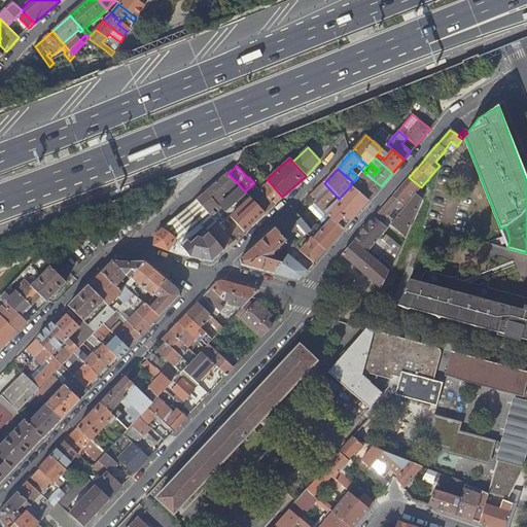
[(365,174),(363,171),(358,177),(366,183),(371,178),(365,174)]
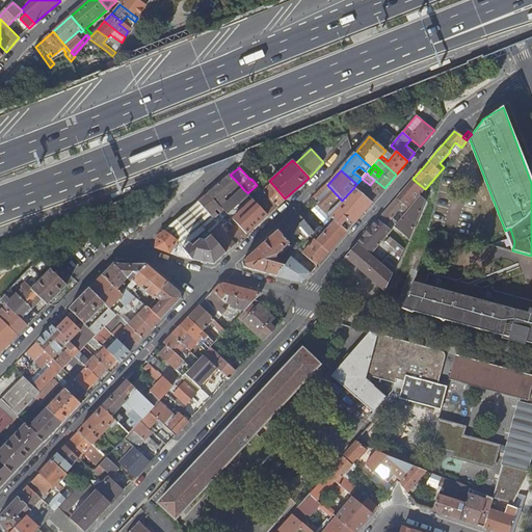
[(228,215),(249,195),(248,194),(247,193),(247,192),(244,190),(238,183),(230,175),(211,191),(209,193),(224,210),(228,215)]
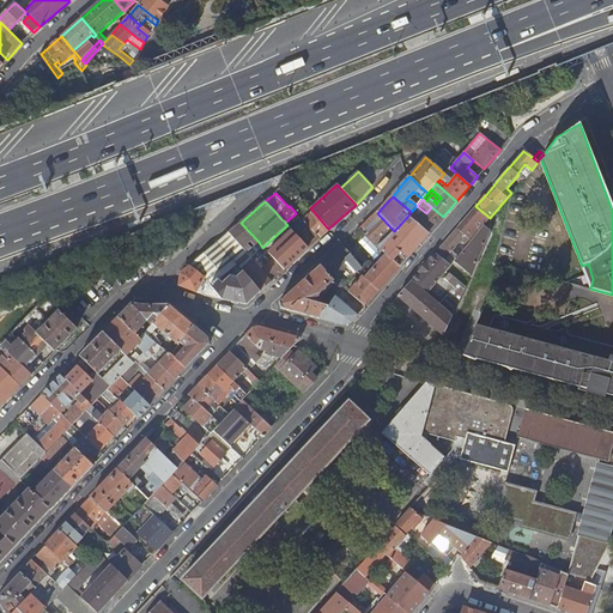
[(469,231),(484,213),(475,206),(471,212),(456,229),(472,241),(475,236),(469,231)]
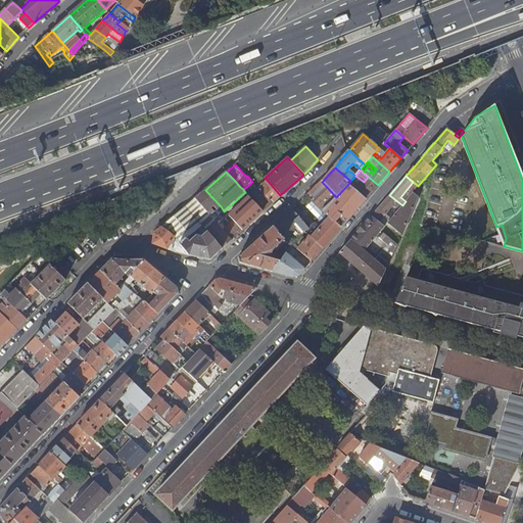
[(355,191),(366,199),(374,190),(378,185),(368,177),(364,182),(355,191)]
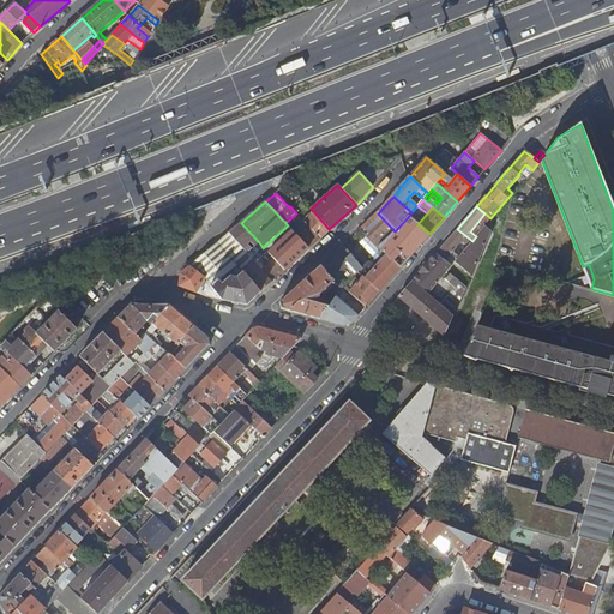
[(302,220),(319,239),(326,232),(329,229),(314,212),(306,220),(304,217),(302,220)]
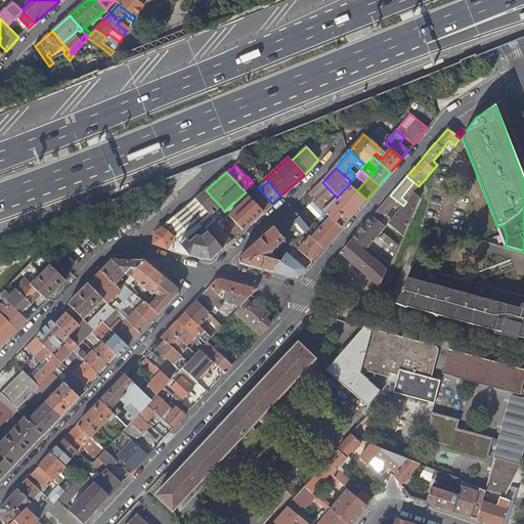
[(315,188),(308,195),(322,211),(337,198),(322,182),(315,188)]
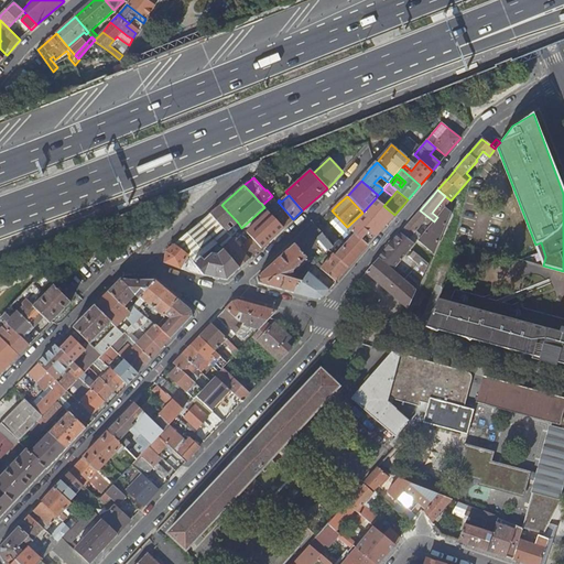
[(354,234),(335,256),(348,268),(362,251),(381,229),(394,215),(383,206),(376,198),(364,212),(362,213),(347,227),(349,230),(354,234)]
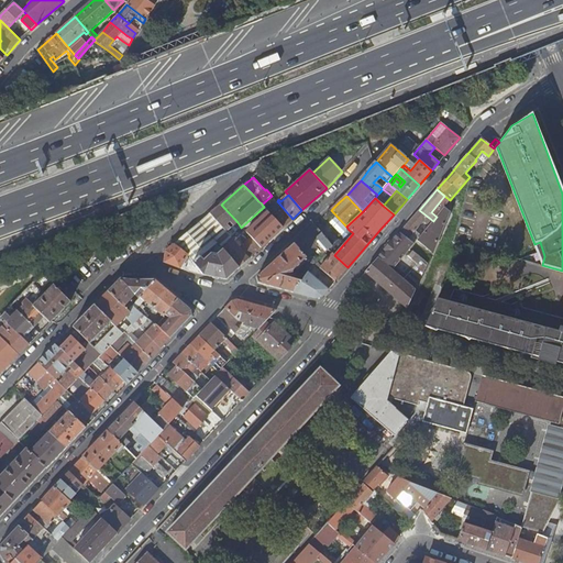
[(289,221),(293,219),(277,201),(275,203),(276,206),(268,212),(283,228),(289,221)]
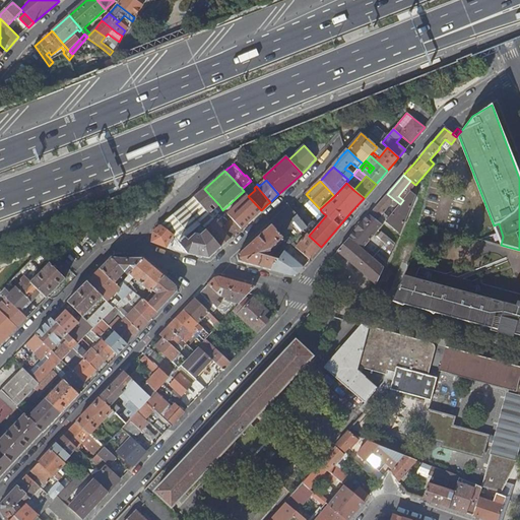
[(219,205),(204,189),(194,197),(209,214),(213,210),(210,207),(213,204),(216,207),(219,205)]
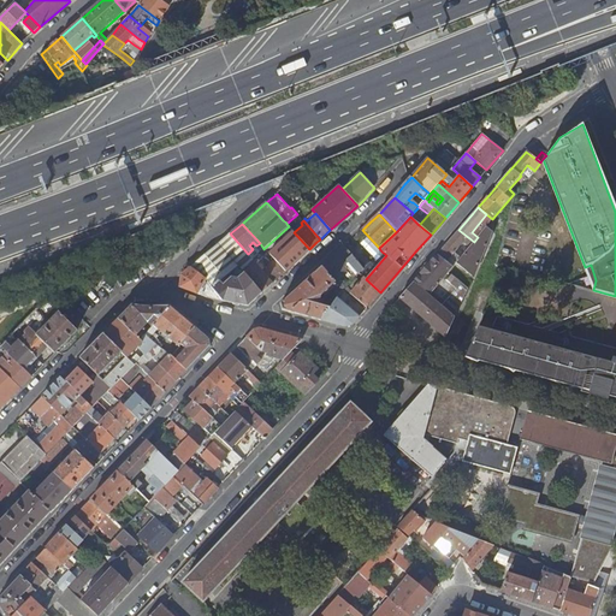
[(492,231),(486,226),(478,237),(474,242),(469,247),(456,264),(472,277),(475,271),(492,231)]
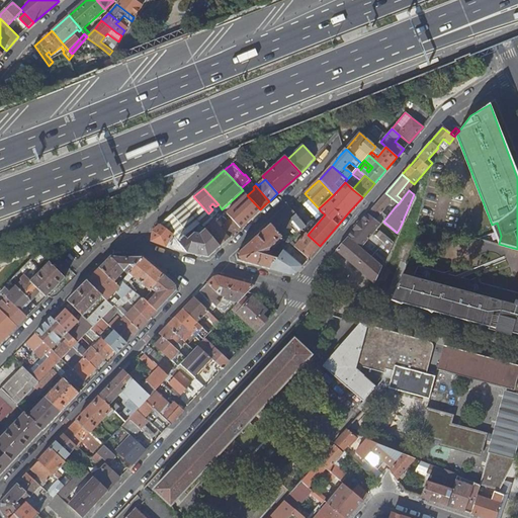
[(378,201),(367,213),(375,221),(390,203),(395,207),(399,203),(385,193),(378,201)]
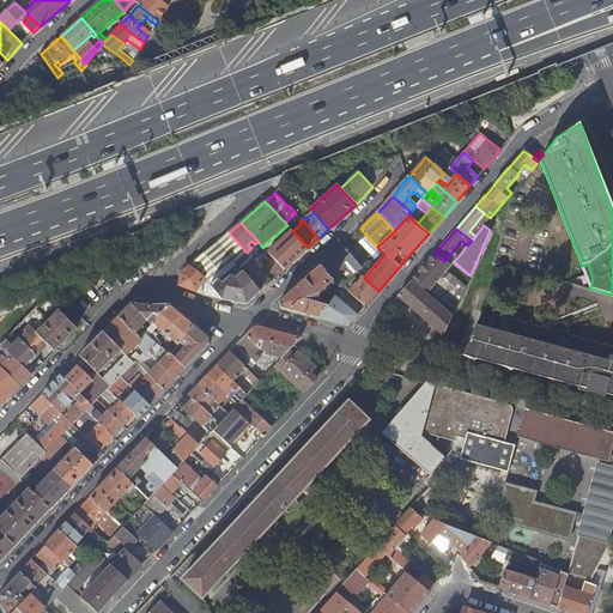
[(247,253),(229,232),(218,242),(237,265),(241,268),(252,259),(247,253)]
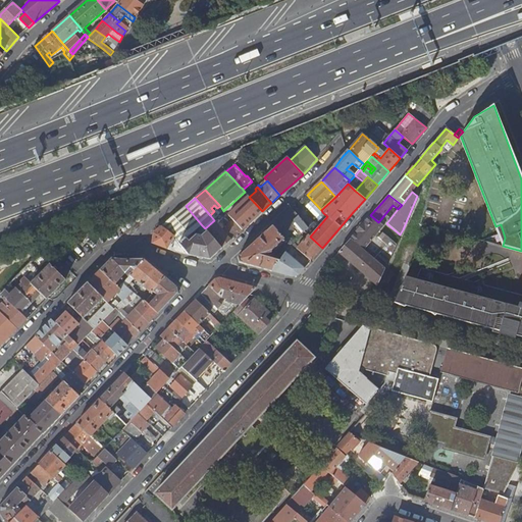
[(202,225),(186,206),(162,226),(173,237),(180,244),(186,239),(196,229),(202,225)]
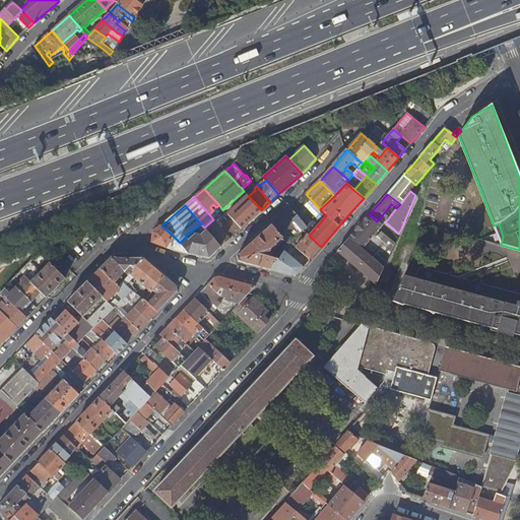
[(282,215),(271,225),(278,234),(291,221),(301,233),(307,226),(290,207),(282,215)]
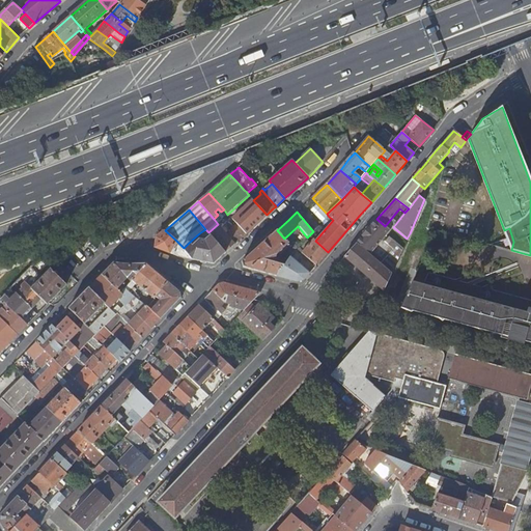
[(370,227),(356,244),(369,255),(383,240),(390,230),(387,227),(385,226),(376,219),(370,227)]
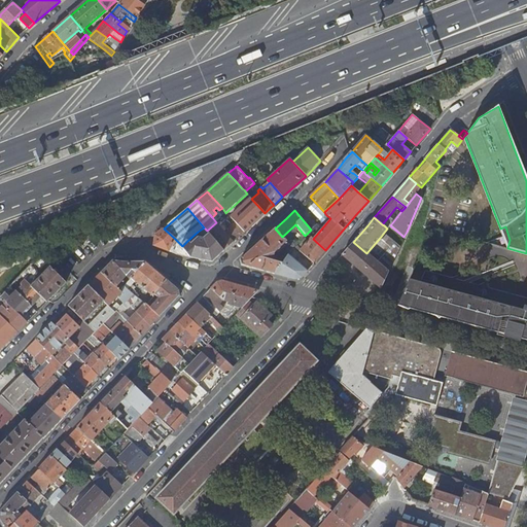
[(231,245),(234,242),(224,232),(216,222),(207,231),(224,251),(231,245)]
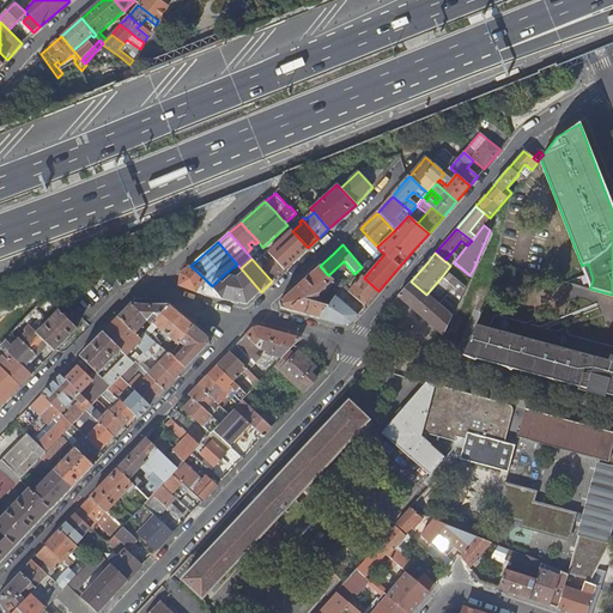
[(272,281),(283,271),(273,259),(261,269),(272,281)]
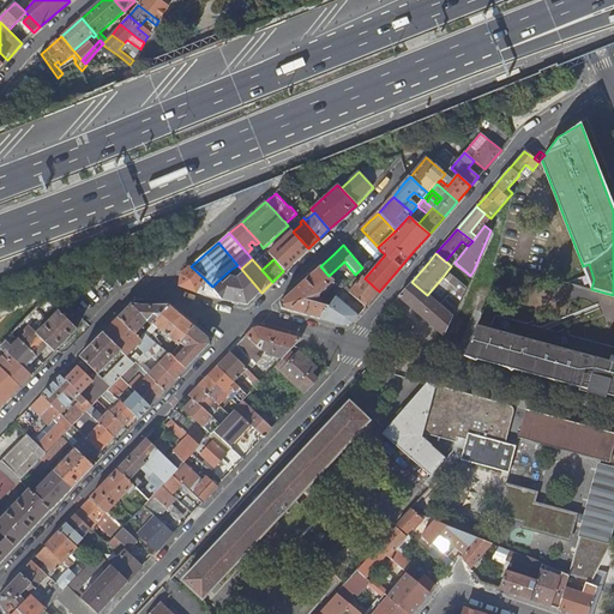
[(254,299),(262,293),(241,269),(238,265),(230,270),(236,278),(230,276),(222,284),(218,281),(212,287),(214,288),(224,300),(234,302),(247,306),(254,299)]
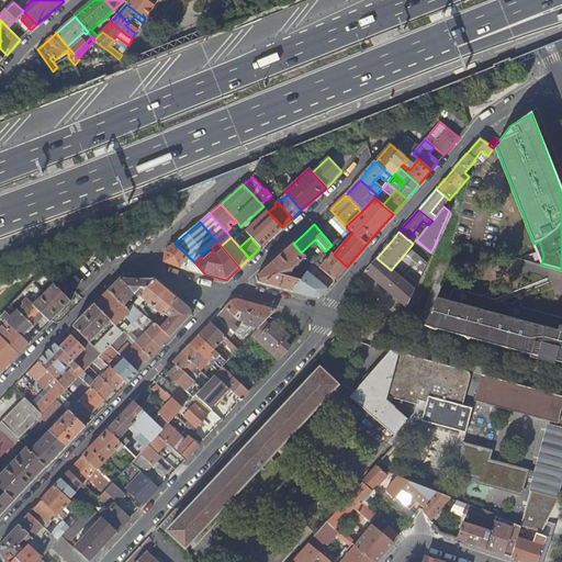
[(187,255),(175,244),(166,251),(164,261),(165,262),(180,268),(187,255)]
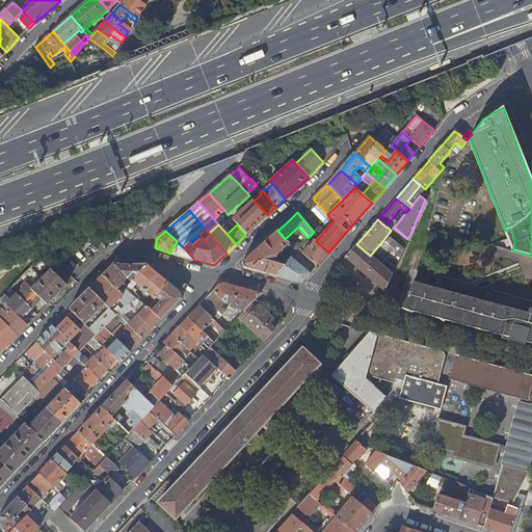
[(291,258),(296,250),(293,246),(280,264),(275,263),(276,256),(278,254),(281,255),(291,245),(285,239),(277,231),(265,242),(243,263),(243,268),(277,277),(291,258)]
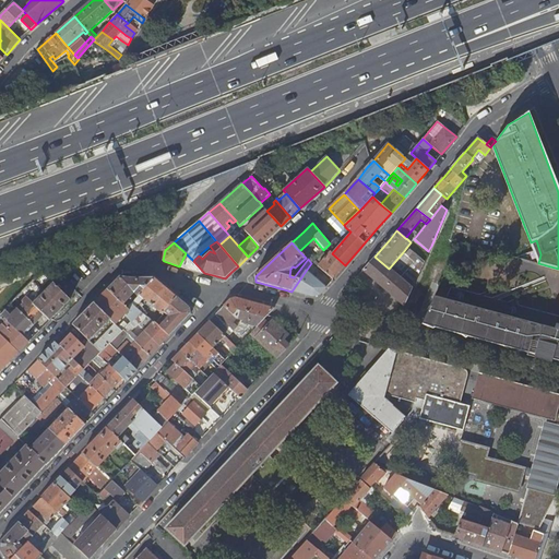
[(215,253),(210,246),(199,256),(202,259),(210,251),(215,253)]
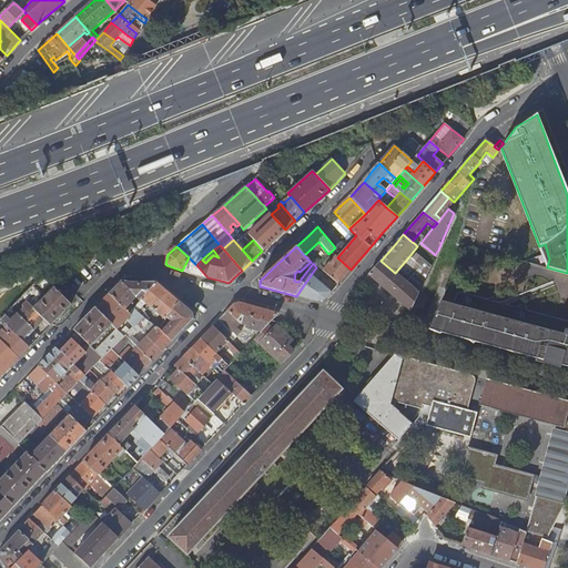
[(403,279),(419,293),(432,265),(416,253),(412,259),(417,262),(403,279)]
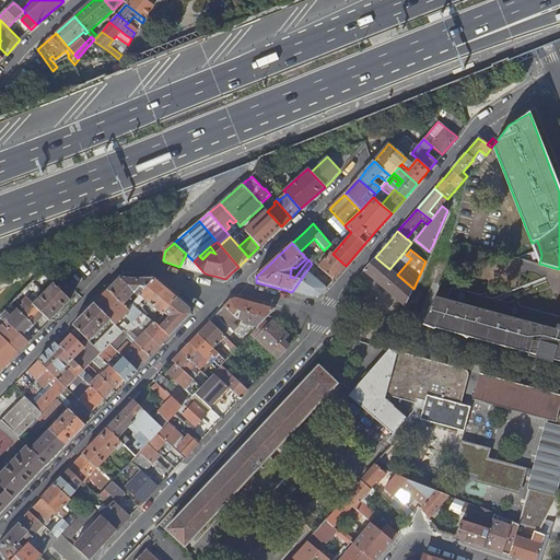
[(331,253),(318,267),(329,277),(334,280),(342,269),(346,266),(333,254),(331,253)]
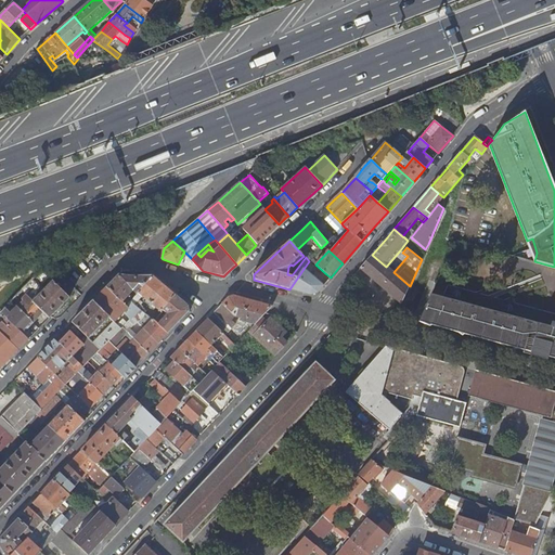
[(355,275),(358,279),(359,280),(365,272),(401,305),(410,286),(394,272),(408,256),(402,253),(400,250),(386,267),(372,255),(369,259),(355,275)]
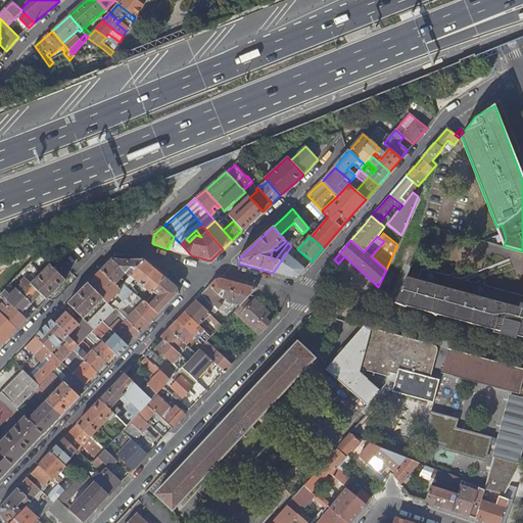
[(174,252),(191,255),(182,245),(174,252)]
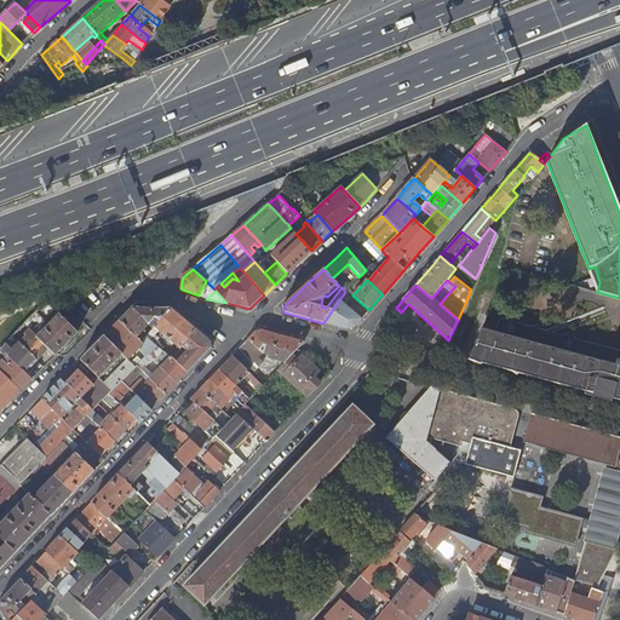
[(362,319),(339,300),(323,323),(338,327),(346,329),(355,327),(362,319)]
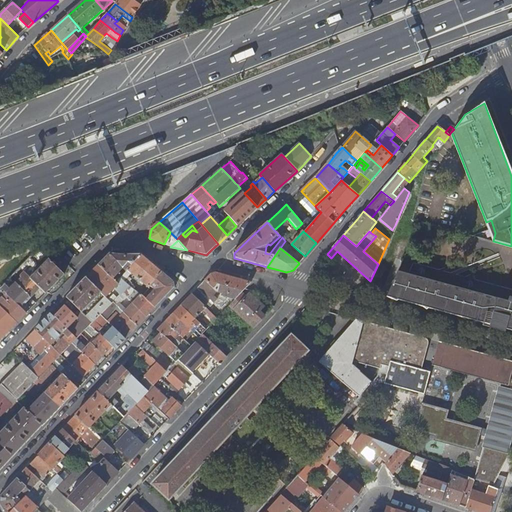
[(39,261),(45,255),(39,249),(33,255),(39,261)]
